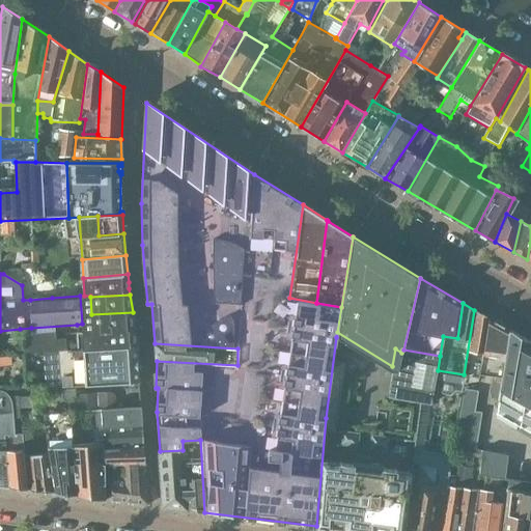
[(488,319),(488,318),(474,310),(464,374),(463,384),(475,382),(478,382),(481,358),(482,358),(483,354),(488,319)]
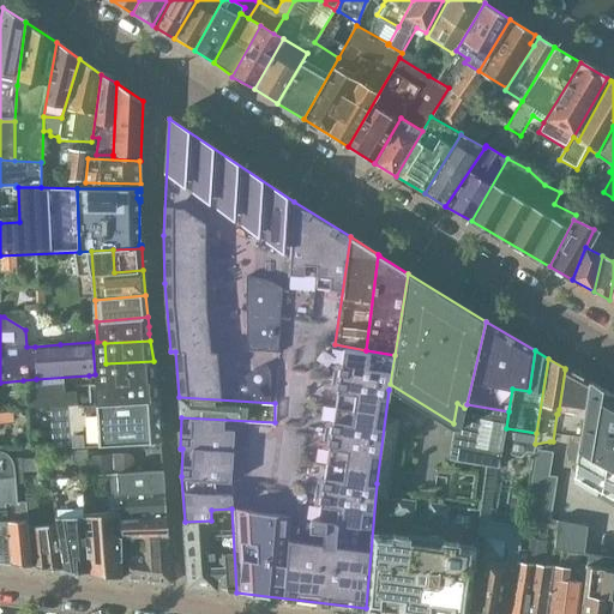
[(106,363),(107,384),(156,380),(154,361),(106,363)]
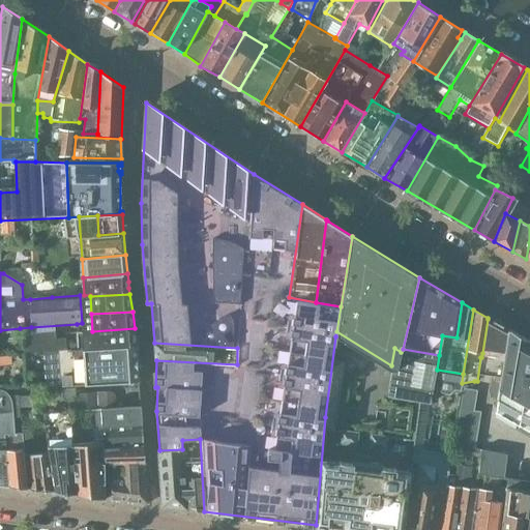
[(504,358),(509,330),(508,330),(509,329),(508,329),(508,328),(504,322),(496,318),(489,318),(488,318),(488,319),(482,353),(496,355),(495,357),(504,358)]
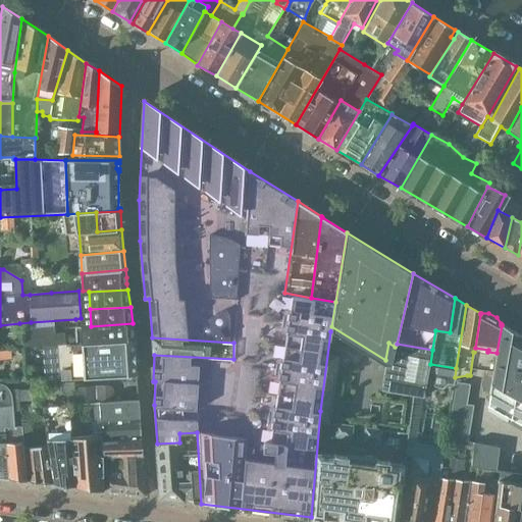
[(133,323),(91,326),(74,327),(75,344),(135,341),(133,323)]
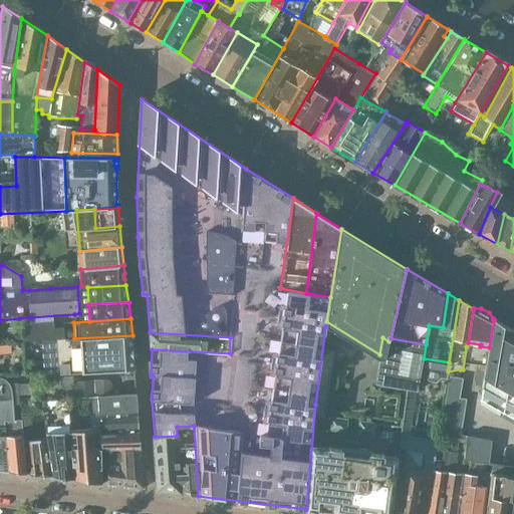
[(495,320),(494,320),(489,347),(480,346),(480,345),(477,363),(478,363),(478,365),(475,382),(483,387),(513,404),(513,332),(513,330),(495,319),(495,320)]
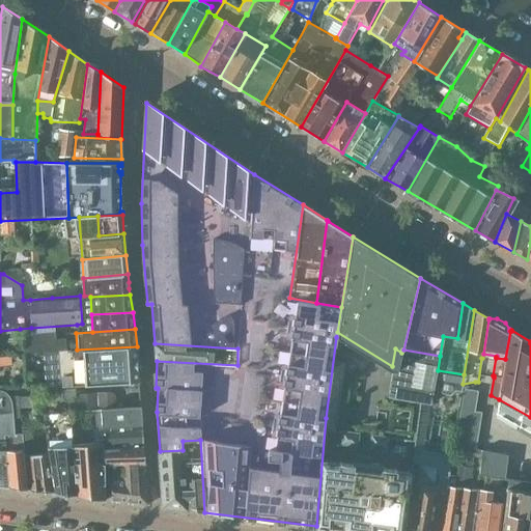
[(392,371),(336,337),(326,418),(316,526),(331,528),(331,529),(345,530),(354,530),(403,530),(420,401),(389,397),(392,371)]
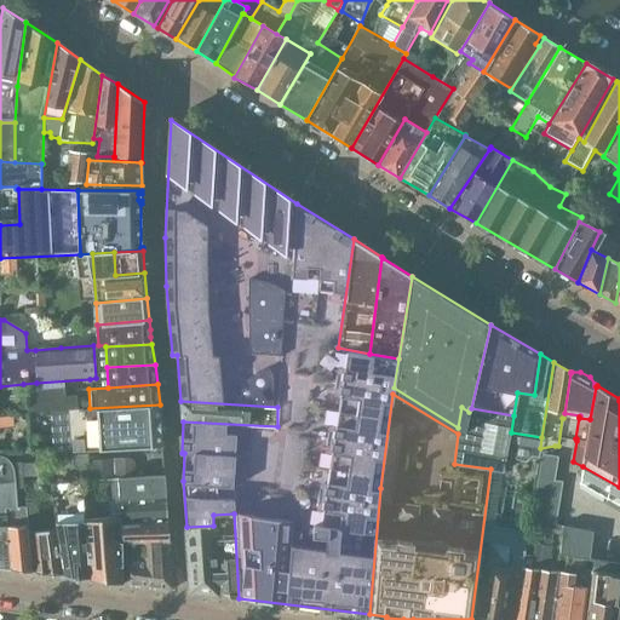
[(183,422),(277,426),(277,407),(181,401),(183,422)]
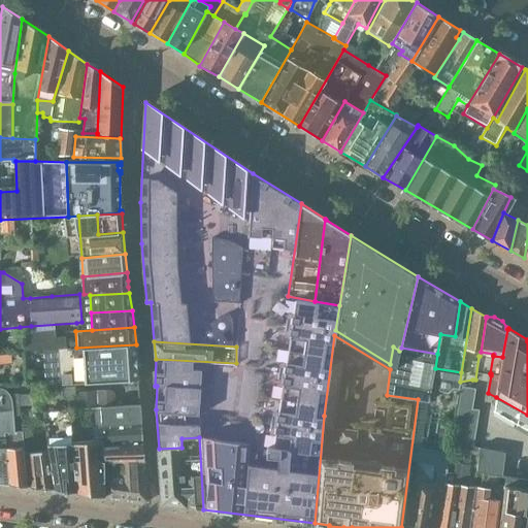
[(138,381),(136,344),(76,348),(59,349),(61,386),(138,381)]
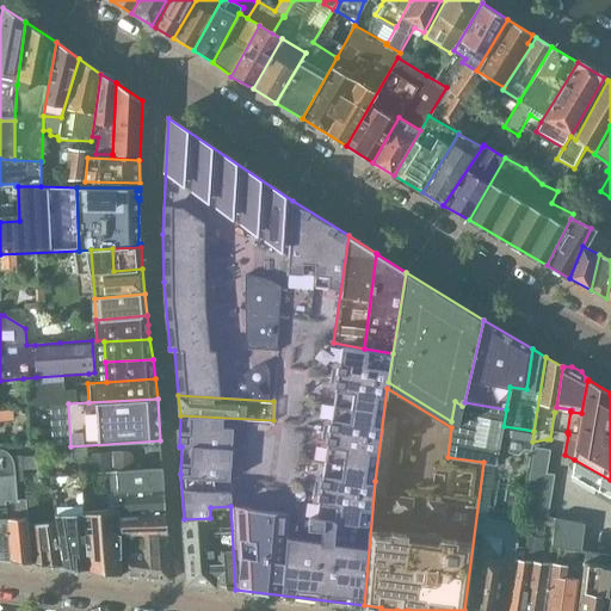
[(56,470),(54,446),(13,446),(17,503),(8,503),(8,523),(10,561),(32,563),(28,528),(25,494),(51,492),(50,476),(49,471),(56,470)]
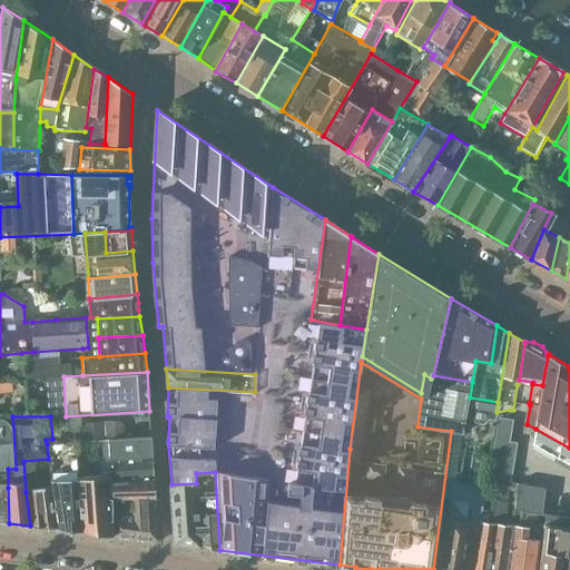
[(0,478),(8,478),(7,468),(16,467),(13,445),(12,432),(10,428),(7,423),(2,421),(0,420),(0,478)]
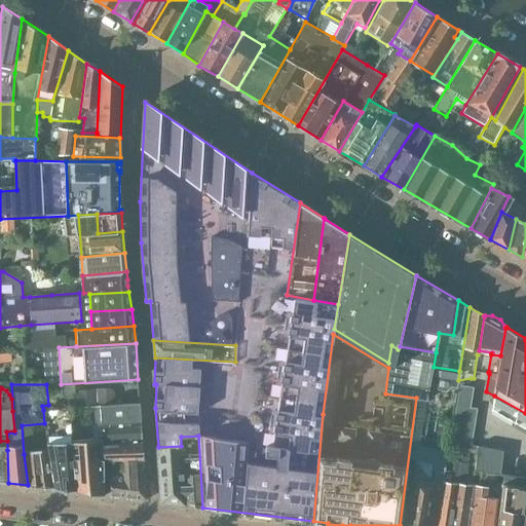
[(83,407),(85,423),(85,426),(100,425),(133,423),(142,422),(140,404),(83,407)]
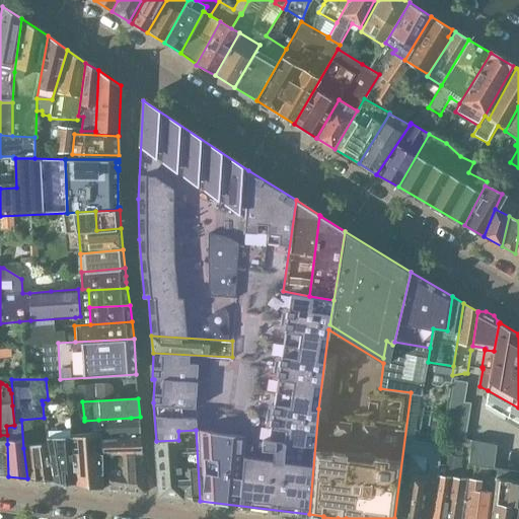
[(48,446),(53,482),(76,485),(71,438),(68,402),(59,402),(58,403),(43,404),(44,418),(48,444),(48,446)]
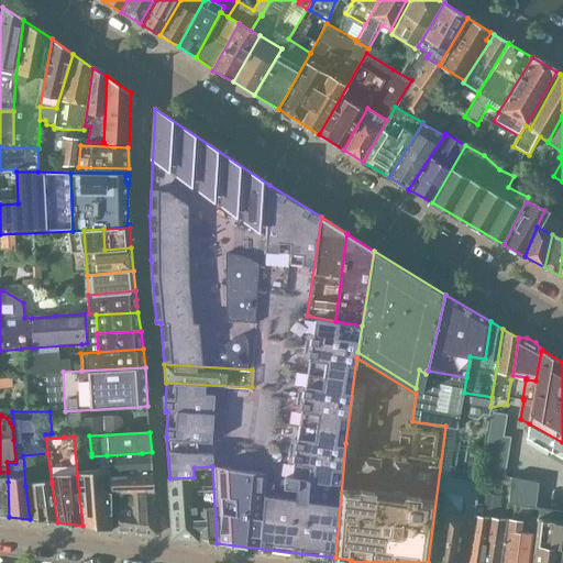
[(152,452),(142,453),(107,455),(108,472),(109,475),(153,472),(152,452)]
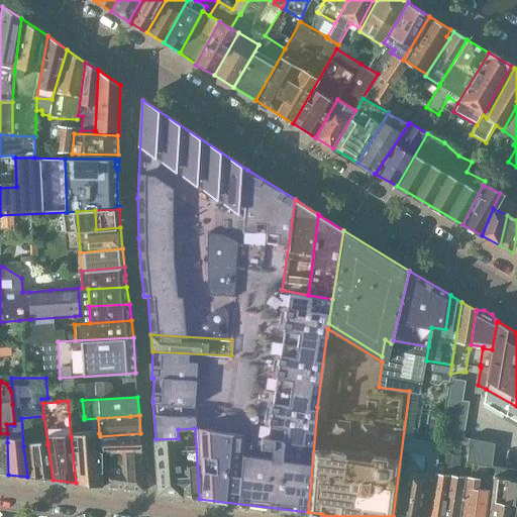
[(199,499),(195,428),(178,429),(183,497),(199,499)]
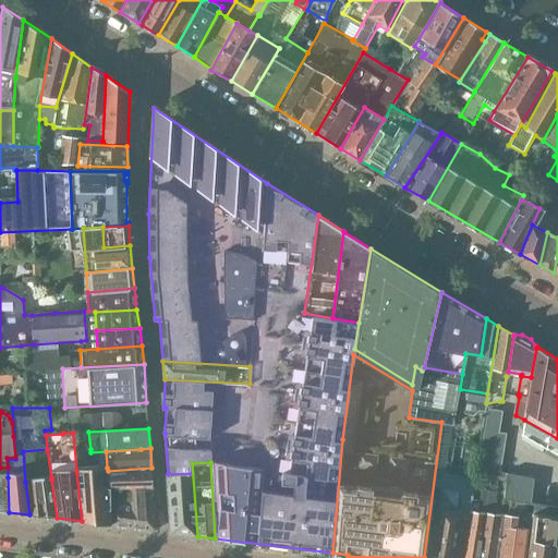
[(108,471),(107,468),(76,471),(82,521),(111,525),(111,524),(109,489),(108,471)]
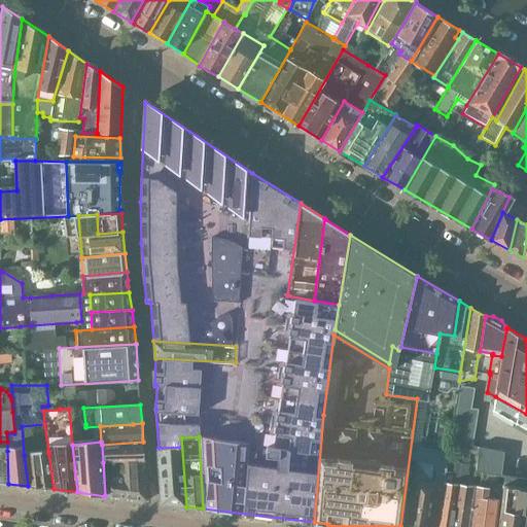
[(144,460),(143,442),(102,445),(103,462),(144,460)]
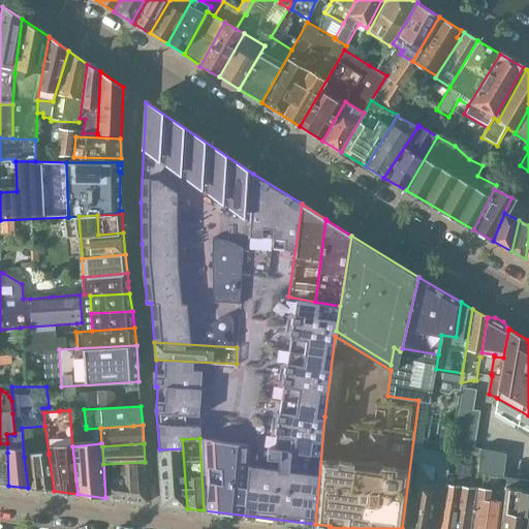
[(187,508),(182,448),(159,449),(162,505),(187,508)]
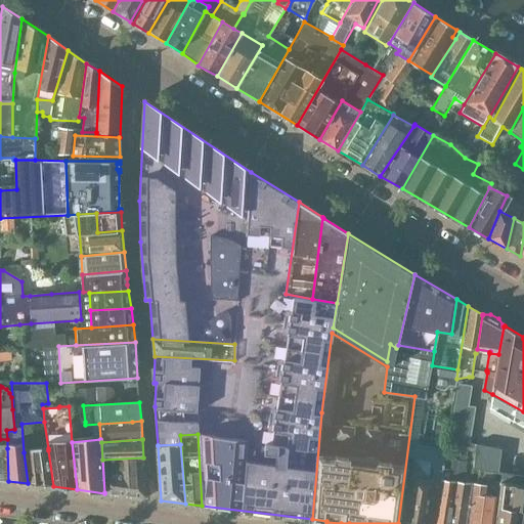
[(489,447),(475,444),(475,445),(474,450),(474,451),(475,452),(473,469),(474,469),(479,470),(486,472),(489,447)]
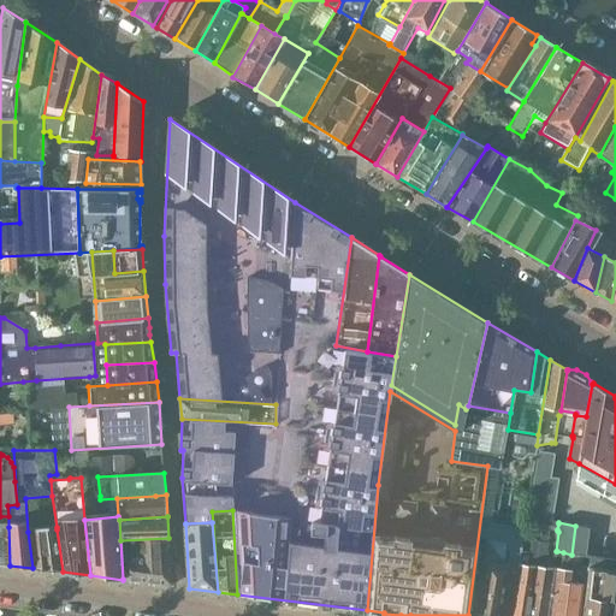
[(590,528),(575,526),(572,555),(575,555),(581,556),(586,557),(586,556),(590,528)]
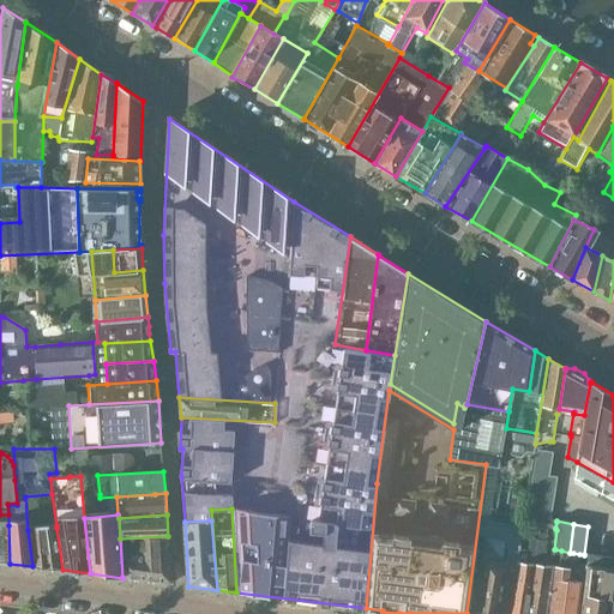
[(0,563),(10,564),(8,525),(0,525),(0,563)]
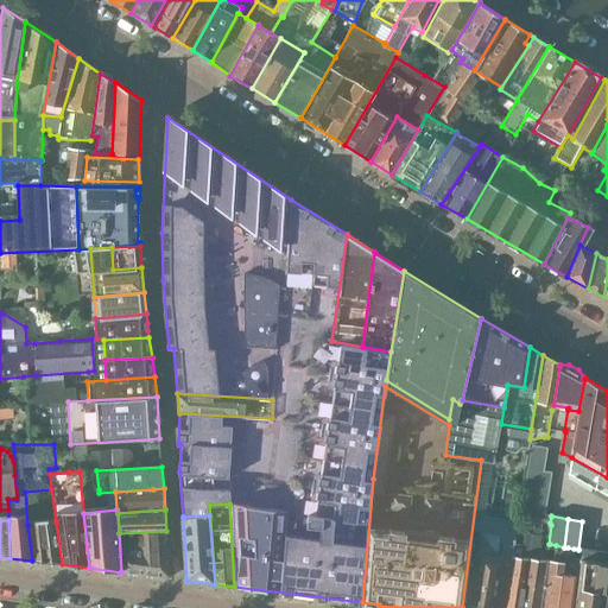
[(62,564),(56,523),(27,525),(32,561),(62,564)]
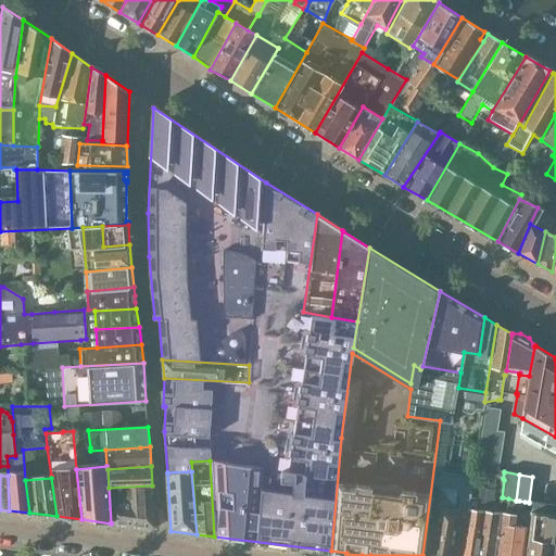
[(471,490),(440,483),(427,555),(460,555),(469,507),(471,490)]
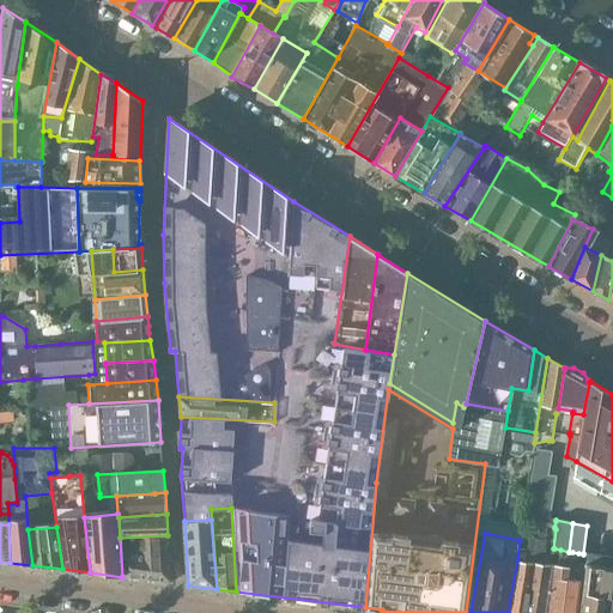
[(173,583),(168,536),(120,538),(122,576),(173,583)]
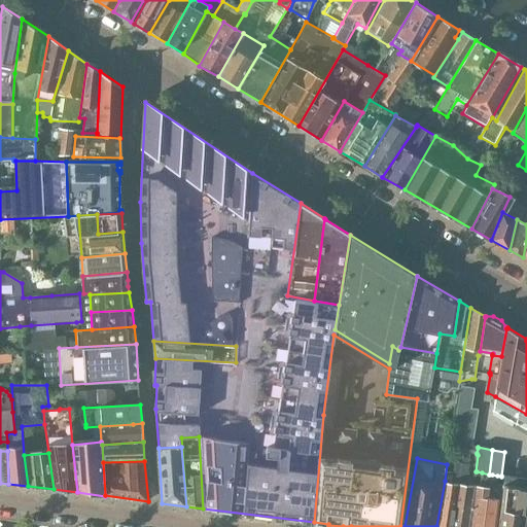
[(484,526),(492,475),(489,475),(482,472),(481,482),(478,486),(475,485),(466,526),(484,526)]
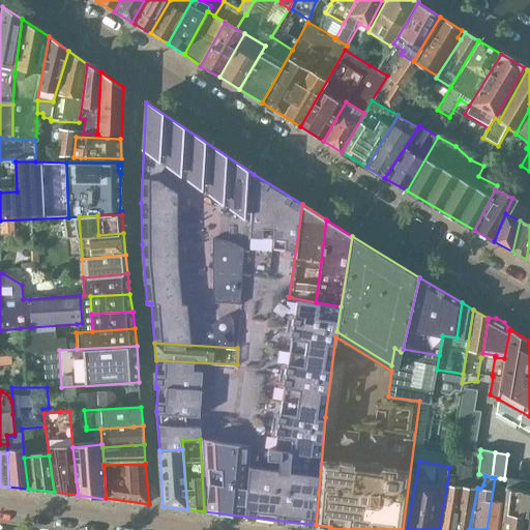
[(495,477),(487,529),(500,529),(506,489),(499,488),(500,478),(495,477)]
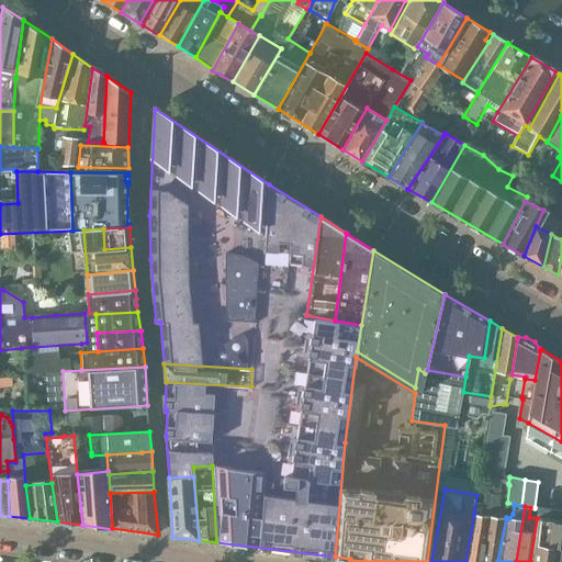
[(558,561),(561,532),(561,526),(561,513),(538,509),(537,518),(530,561),(558,561)]
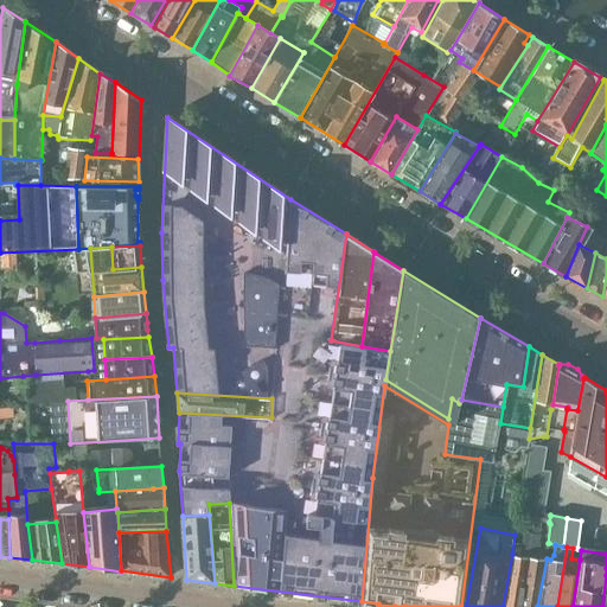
[(519,606),(529,556),(512,554),(503,606),(519,606)]
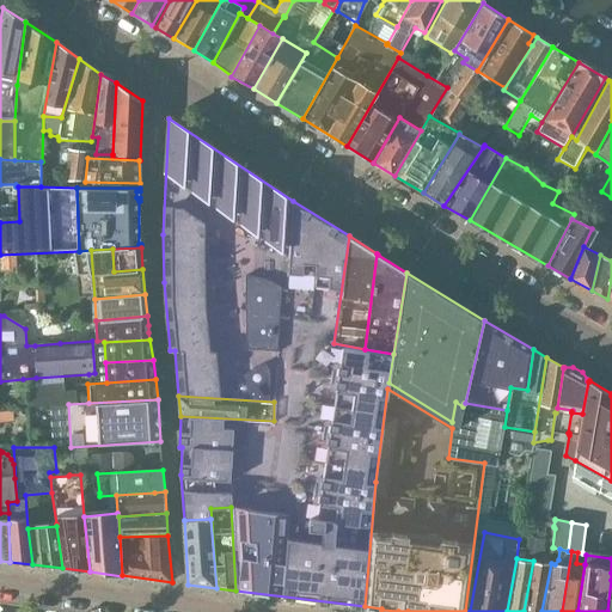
[(542,611),(551,563),(533,561),(524,611),(542,611)]
